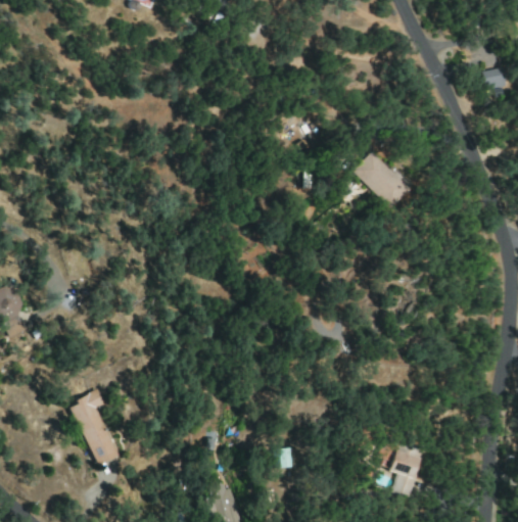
[(488,90),(509,85),(504,66),(483,72),(488,90)]
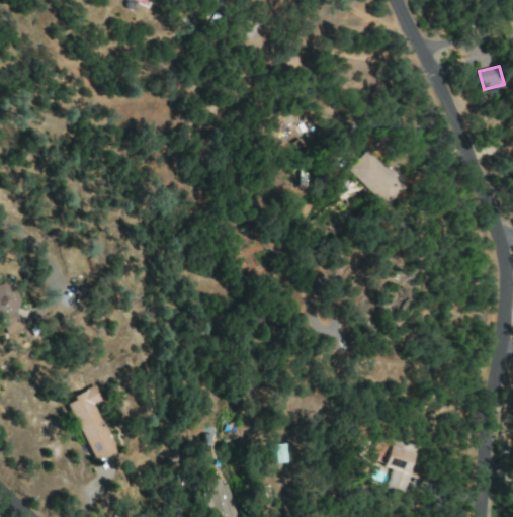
[(385,204),(402,188),(365,151),(349,167),(385,204)]
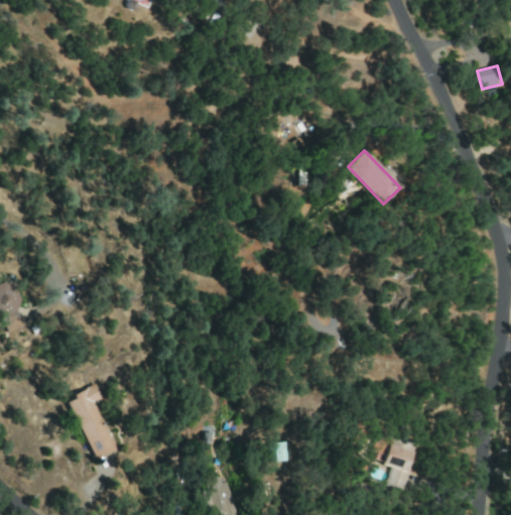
[(0,313),(14,318),(24,290),(0,281),(0,313)]
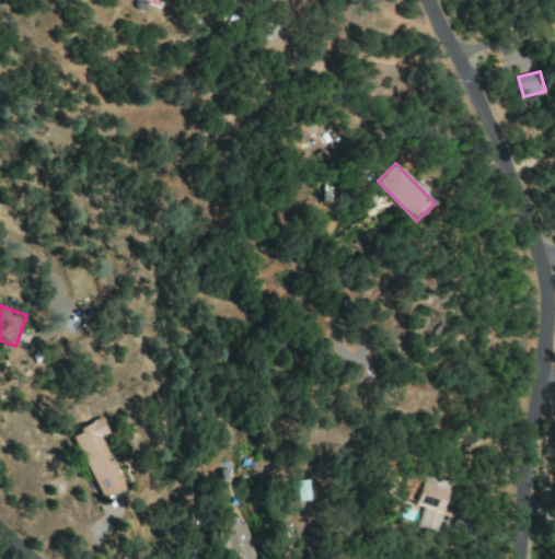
[(128,488),(106,435),(115,432),(108,417),(76,431),(104,498),(128,488)]
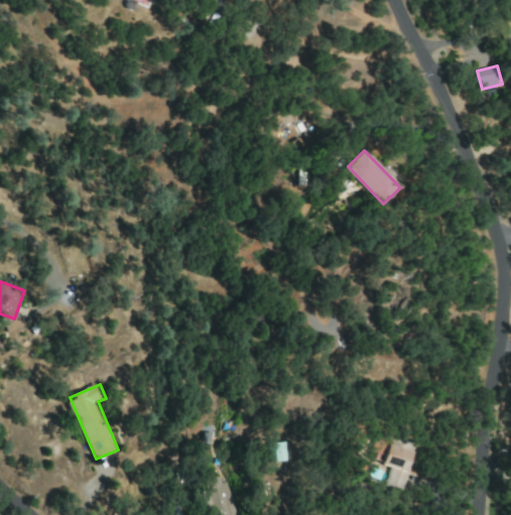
[(387,464),(393,439),(380,435),(377,451),(381,452),(379,461),(387,464)]
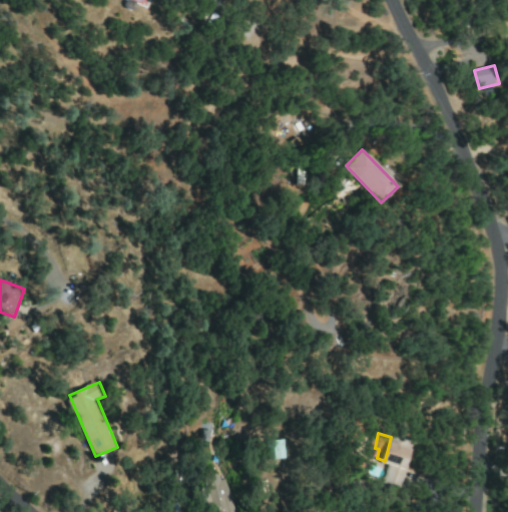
[(413,448),(390,441),(384,461),(394,463),(388,483),(396,485),(401,468),(407,470),(413,448)]
